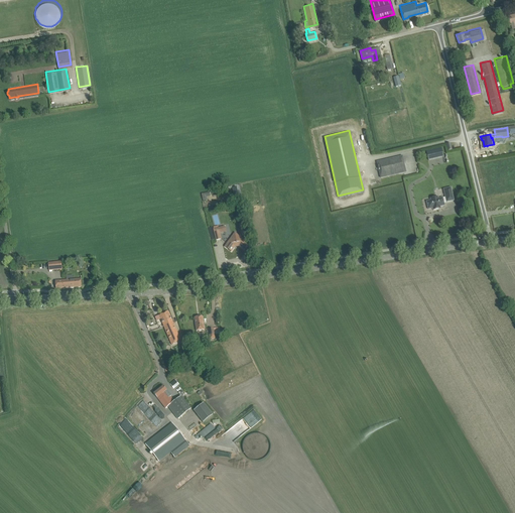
[(427,158),(442,154),(440,145),(425,149),(427,158)]
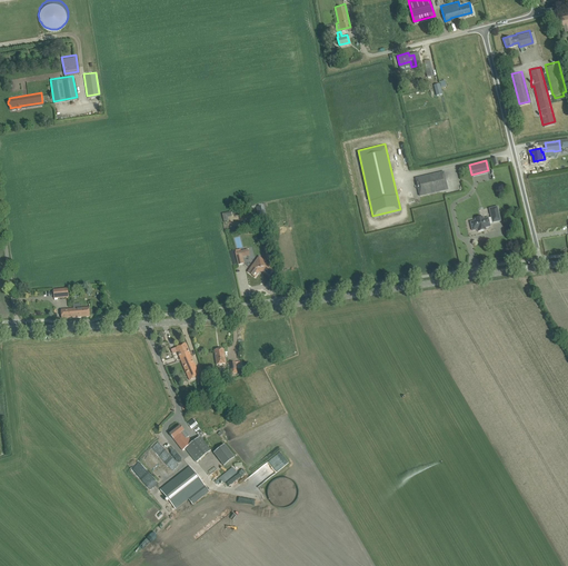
[(419,194),(424,192),(447,187),(442,169),(415,176),(419,194)]
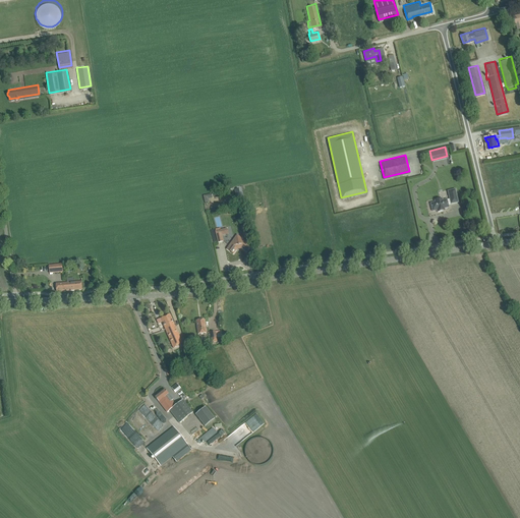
[(441,196),(436,197),(434,198),(434,200),(430,200),(431,209),(437,208),(437,210),(442,209),(444,208),(444,206),(448,205),(447,202),(457,199),(454,187),(447,188),(449,196),(442,198),(441,196)]
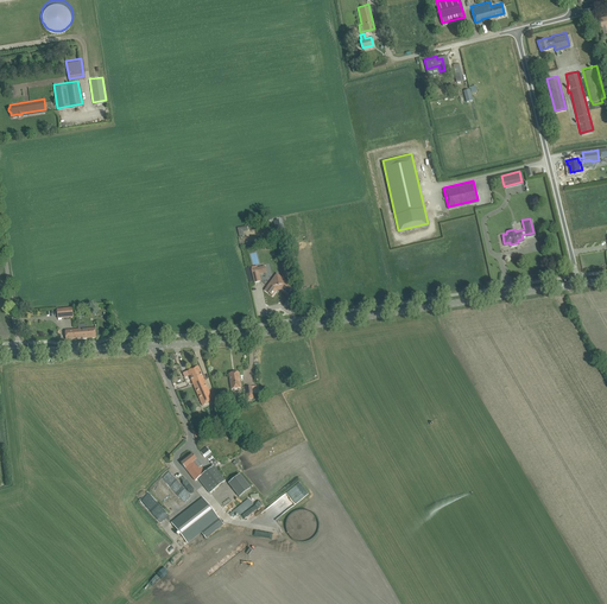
[(246,223),(236,226),(239,234),(244,233),(242,229),(247,228),(246,223)]
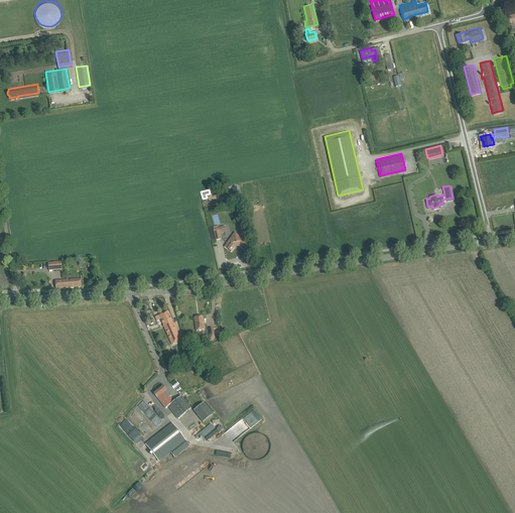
[(215,237),(220,236),(219,230),(225,229),(224,225),(213,227),(215,237)]
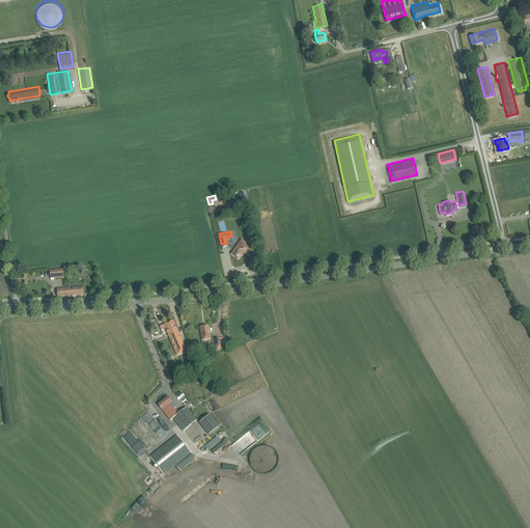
[(250,254),(255,248),(241,238),(231,251),(238,255),(243,248),(250,254)]
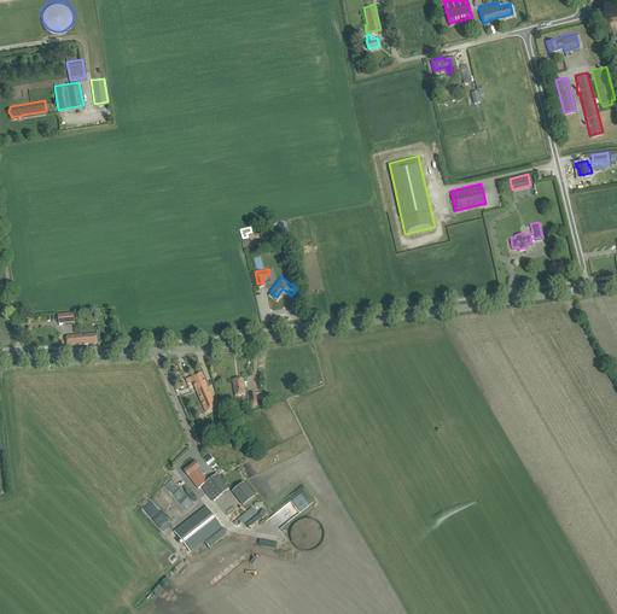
[(73,310),(57,311),(54,311),(54,315),(57,314),(58,321),(74,320),(73,316),(75,315),(75,313),(73,314),(73,310)]
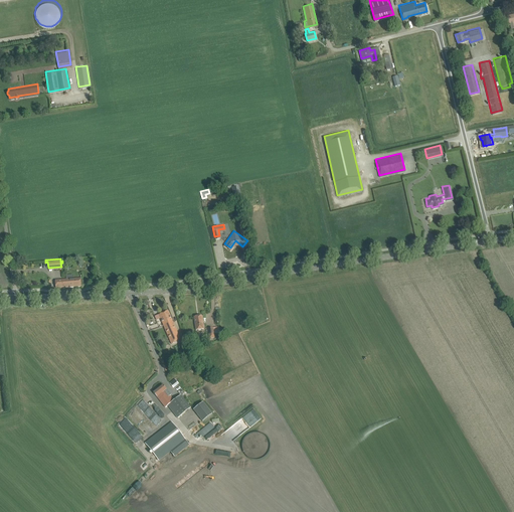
[(65,277),(54,278),(55,286),(80,284),(79,276),(72,277),(69,277),(67,277),(65,277)]
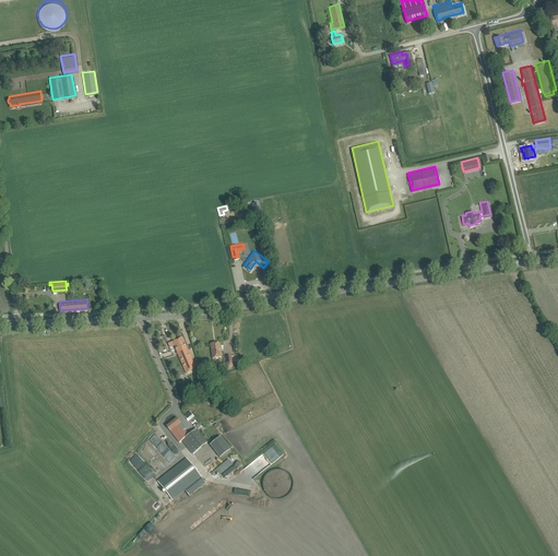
[(177,352),(187,346),(181,335),(171,340),(177,352)]
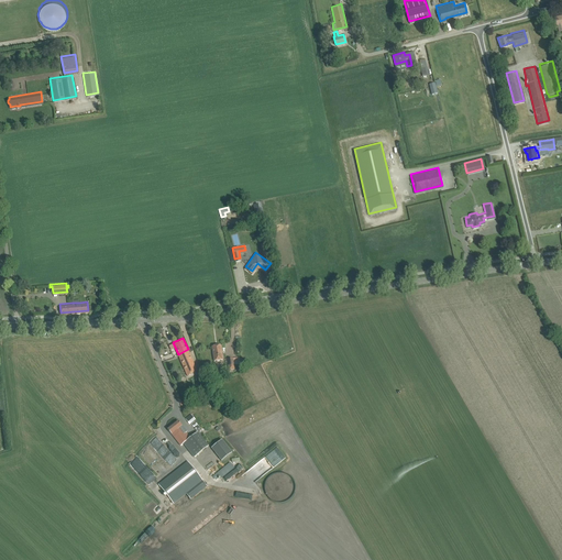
[(213,359),(222,358),(220,342),(211,344),(213,359)]
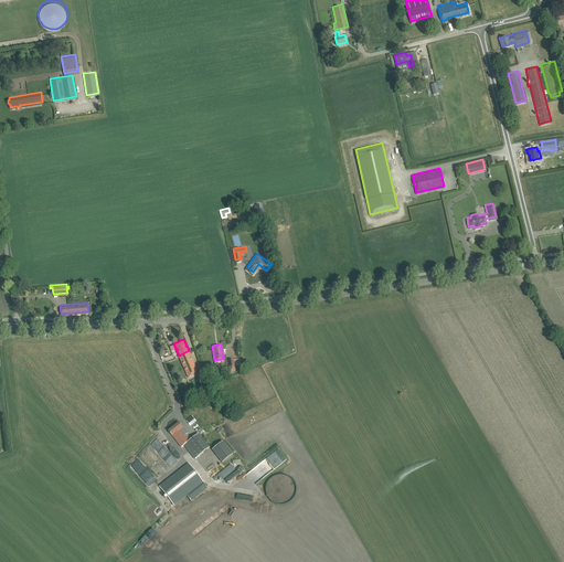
[(187,374),(198,370),(189,350),(179,356),(187,374)]
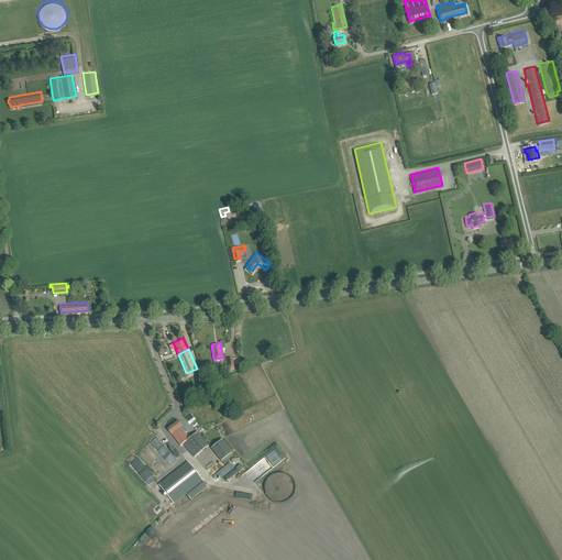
[(188,421),(194,417),(190,413),(185,416),(188,421)]
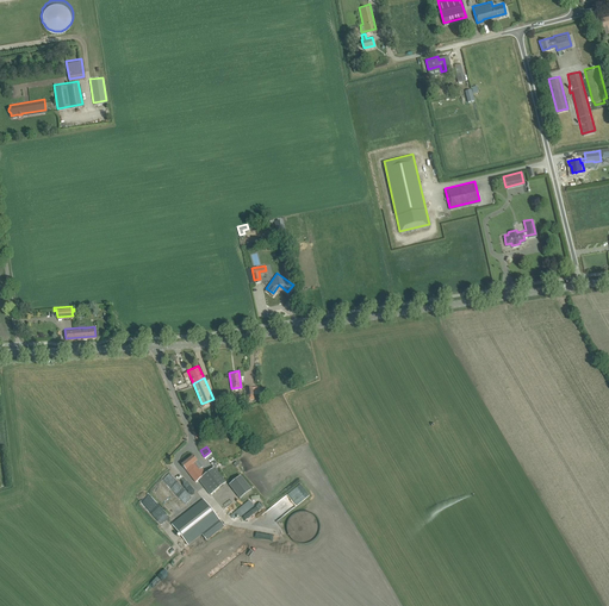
[(198,467),(193,461),(196,457),(192,454),(181,462),(185,467),(196,480),(198,478),(210,492),(224,480),(212,464),(205,470),(200,466),(198,467)]
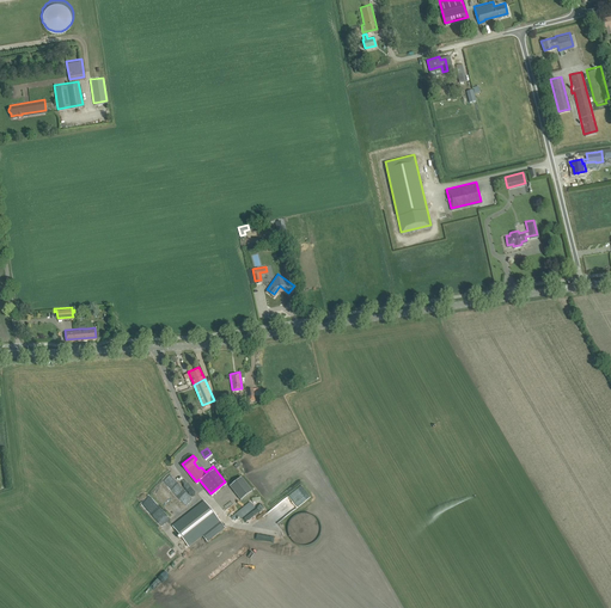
[(240,498),(251,489),(240,474),(228,484),(240,498)]
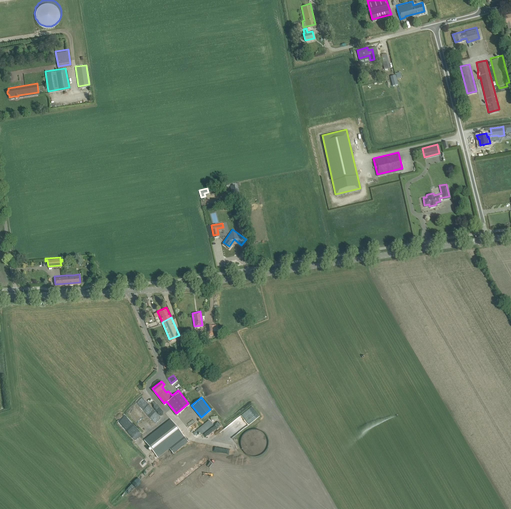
[(182,435),(169,418),(143,438),(160,460),(162,459),(181,444),(182,443),(186,440),(183,436),(178,439),(178,438),(182,435)]
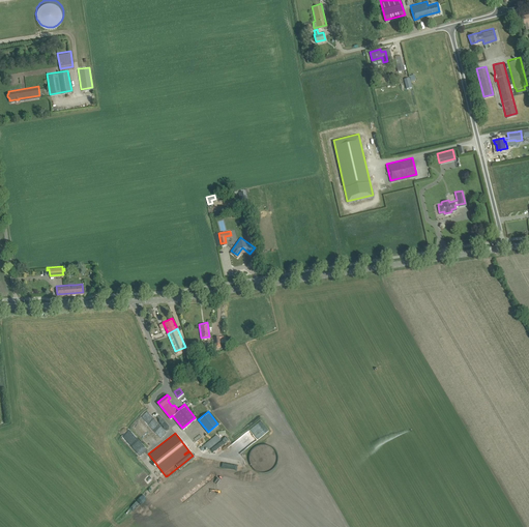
[(205,444),(208,447),(219,438),(215,433),(200,445),(201,447),(205,444)]
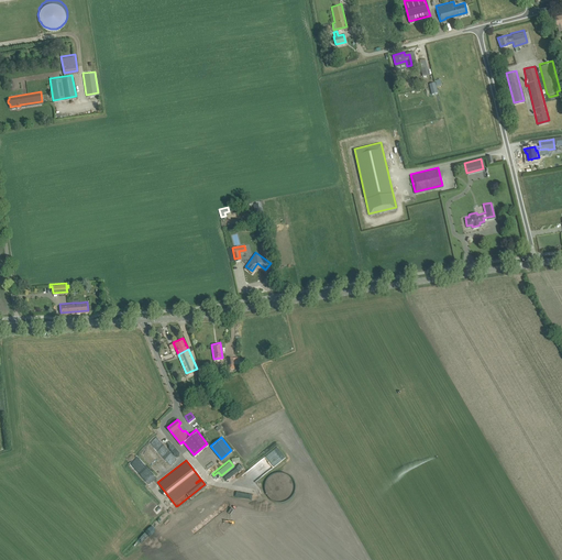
[(146,480),(154,474),(151,470),(146,473),(143,470),(141,472),(146,480)]
